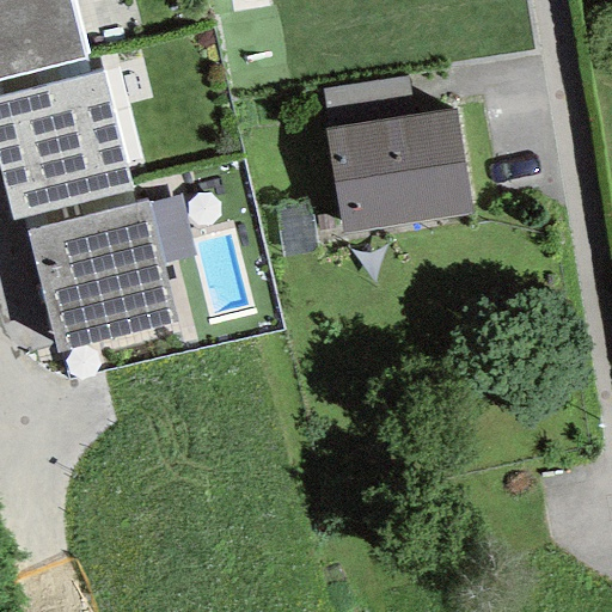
[(68,0),(0,0),(0,80),(84,60),(68,0)]
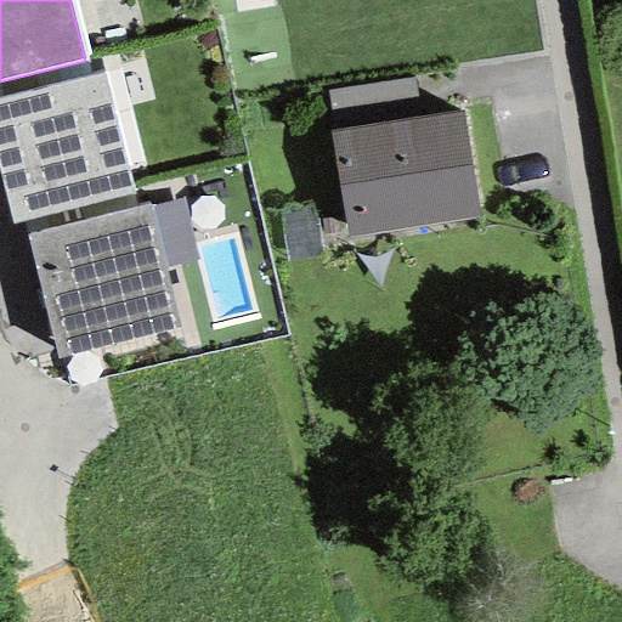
[(102,77),(0,101),(0,168),(13,222),(131,193),(102,77)]
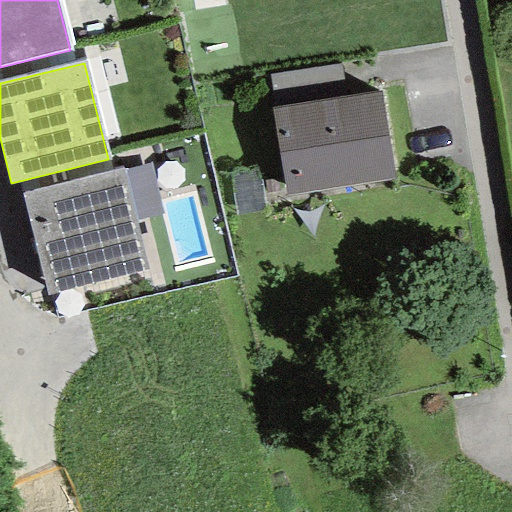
[(346,97),(341,65),(270,76),(275,108),(346,97)]
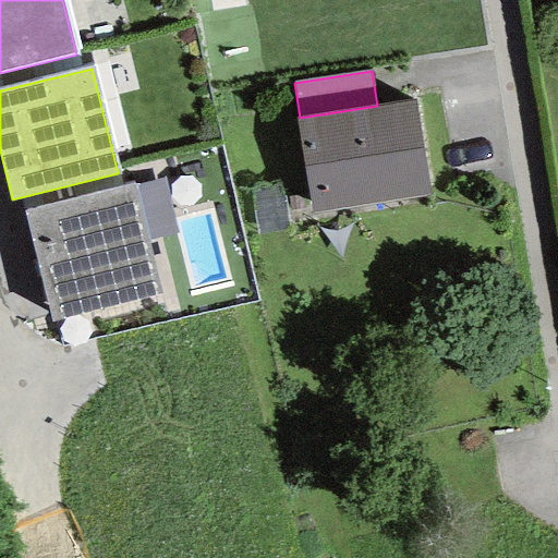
[(295,118),(311,213),(428,195),(413,100),(377,106),(300,118),(295,118)]
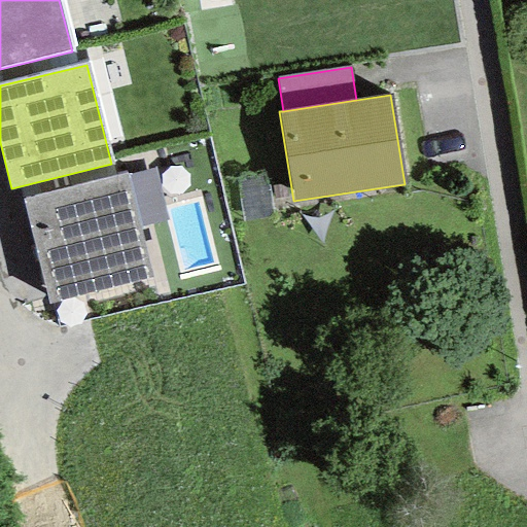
[(166,220),(154,169),(127,175),(138,226),(166,220)]
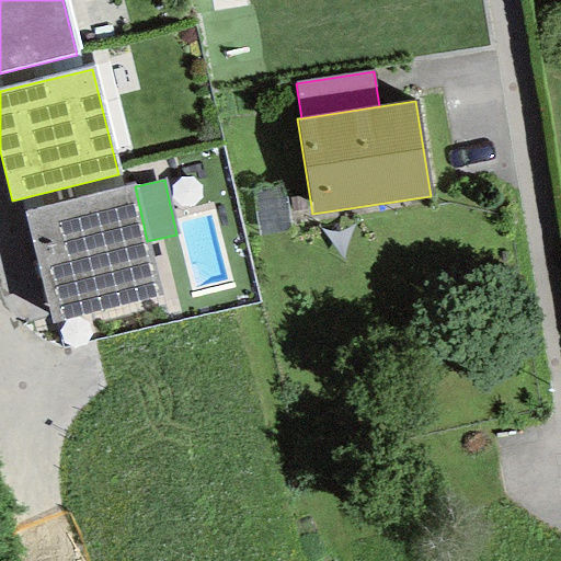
[(135,186),(22,212),(52,322),(160,296),(147,241),(135,186)]
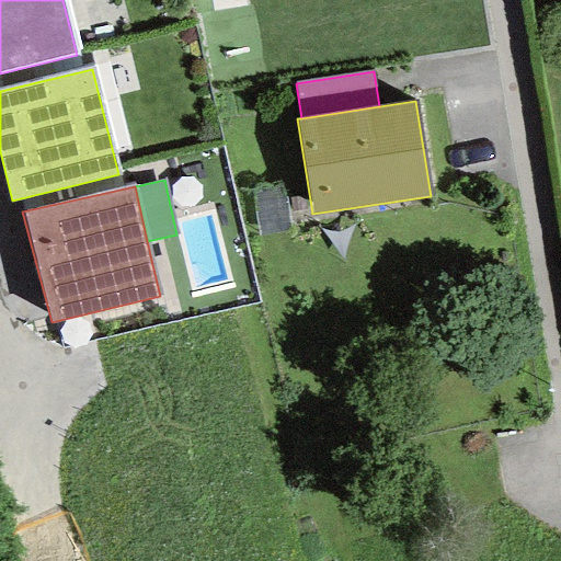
All buildings are outlined.
